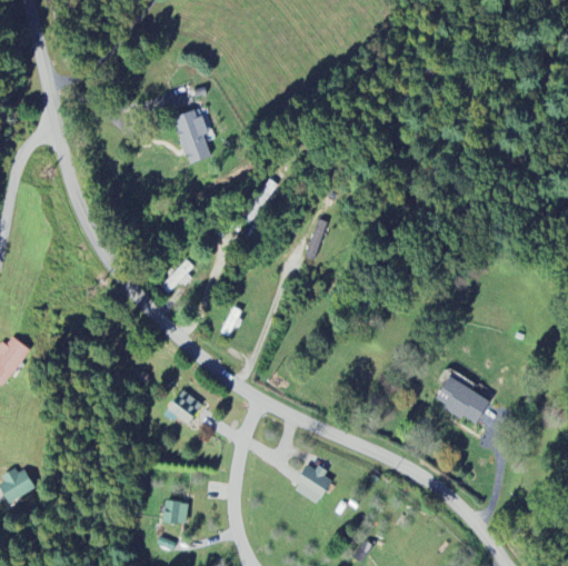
[(210,156),(203,133),(206,132),(199,108),(173,116),(187,162),(210,156)]
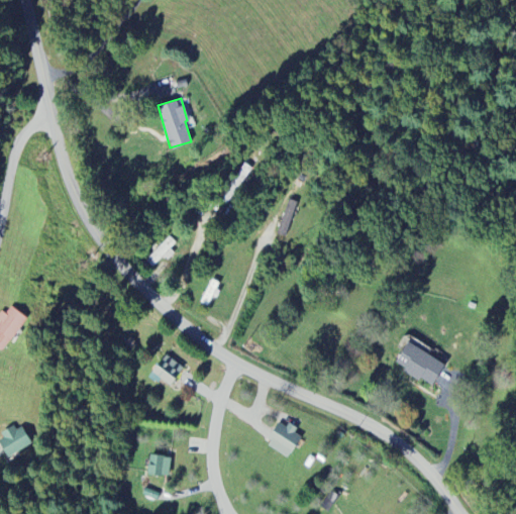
[(278,232),(287,234),(295,199),(286,197),(278,232)]
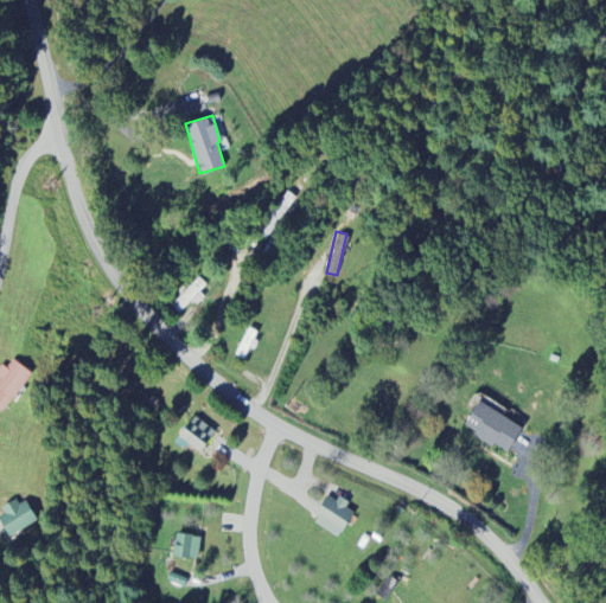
[(171,305),(180,314),(201,293),(198,290),(205,283),(198,275),(171,305)]
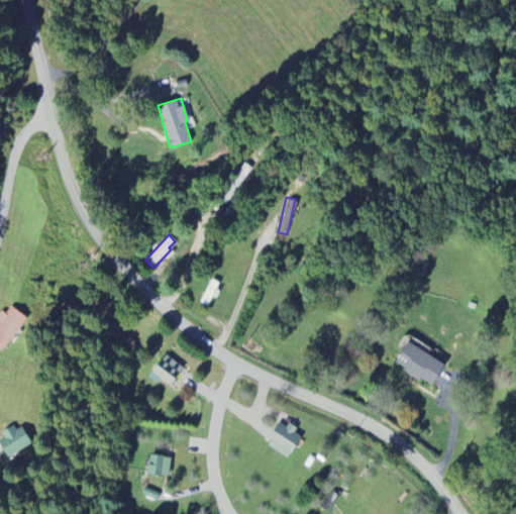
[(0,348),(4,351),(26,316),(8,304),(0,316),(0,348)]
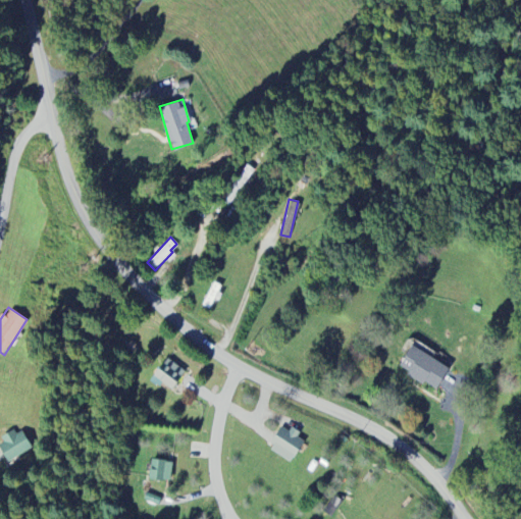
[(399,366),(435,388),(449,367),(412,345),(399,366)]
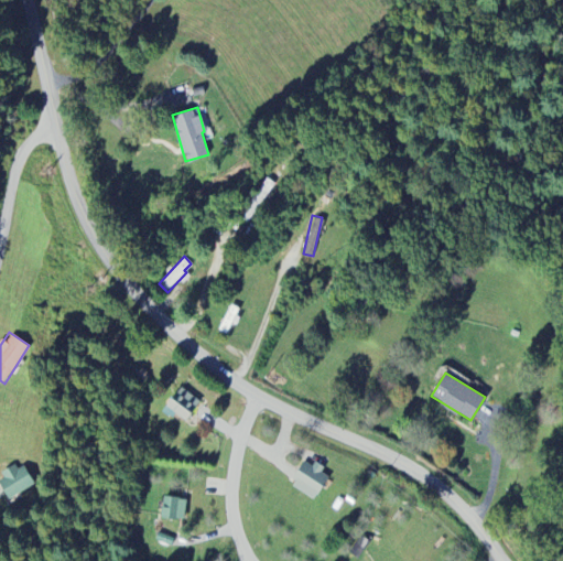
[(163,411),(172,416),(173,412),(187,420),(199,398),(177,385),(163,411)]
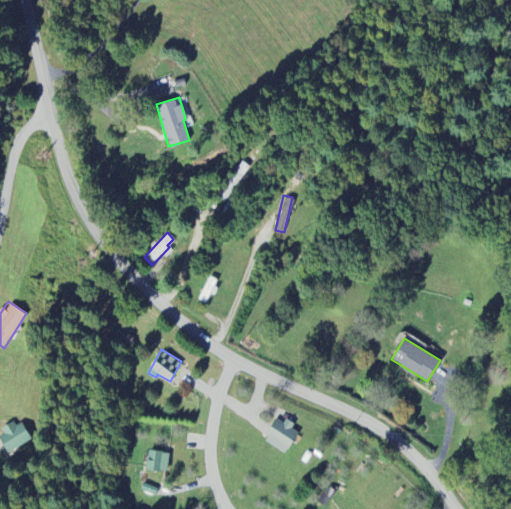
[(287,452),(296,430),(291,428),(294,421),(285,417),(283,421),(274,417),(263,441),(287,452)]
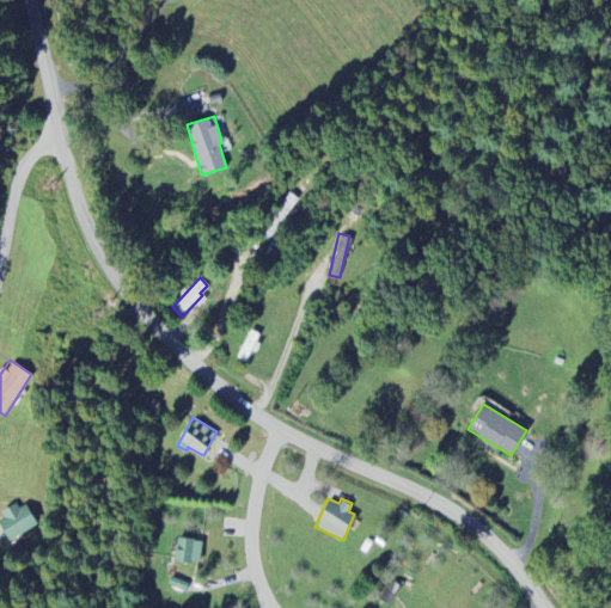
[(26,499),(0,511),(0,519),(7,538),(37,526),(26,499)]
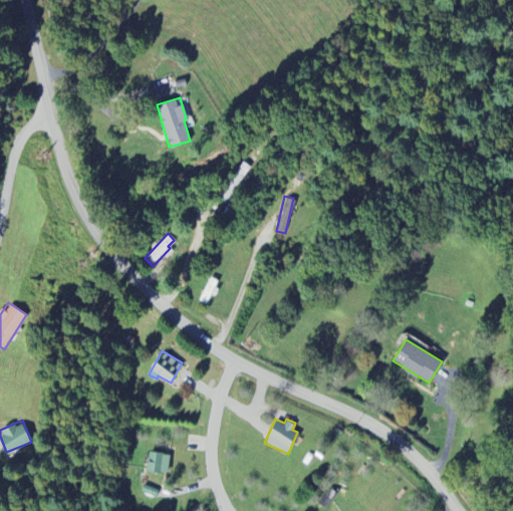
[(168,473),(170,454),(149,452),(147,471),(168,473)]
